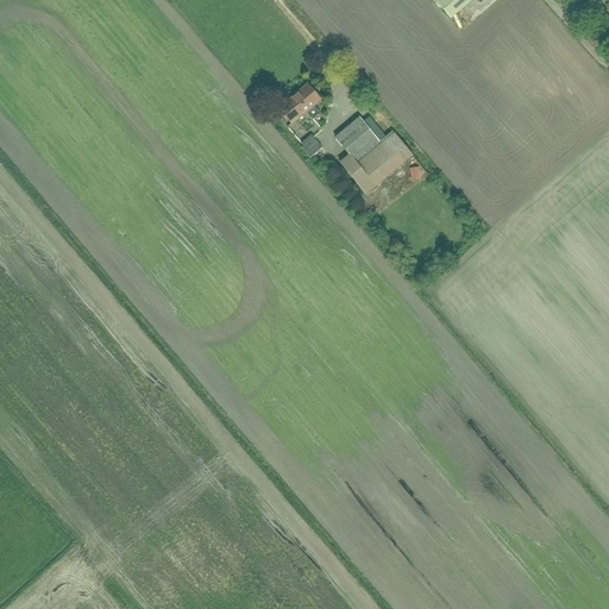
[(312,106),(319,101),(306,86),(288,101),(286,99),(276,107),(290,125),(306,112),(312,119),(318,113),(312,106)]
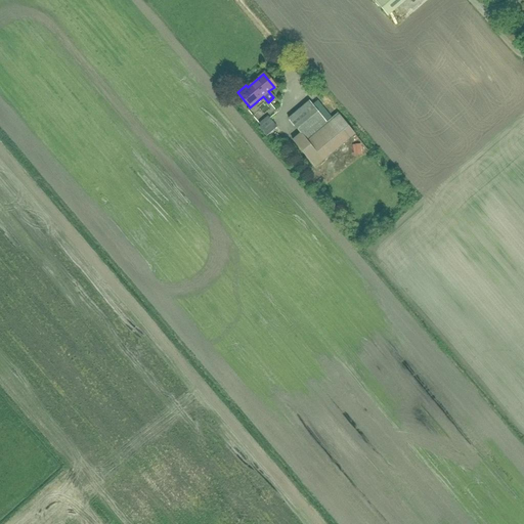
[(314,167),(354,134),(337,114),(326,122),(309,101),(288,119),(300,133),(292,140),(314,167)]
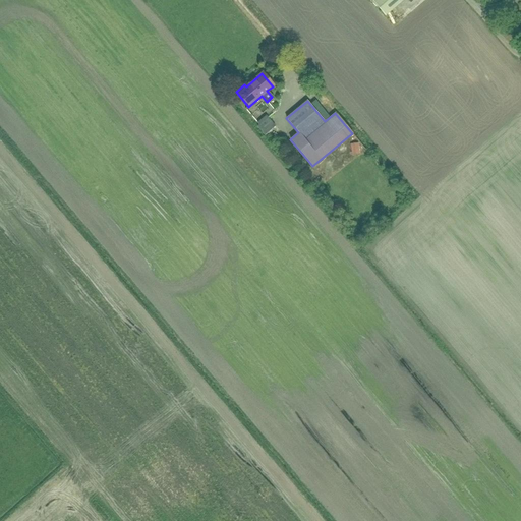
[(264,135),(275,126),(266,116),(256,123),(258,125),(256,127),(264,135)]
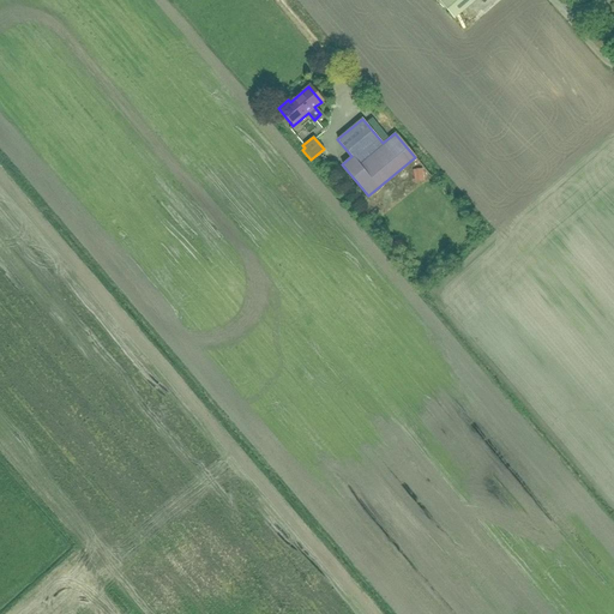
[(425,181),(423,169),(414,170),(415,184),(425,181)]
